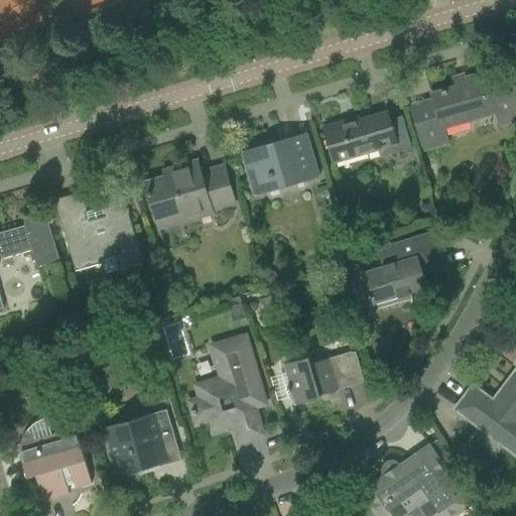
[(411,107),(423,151),(446,144),(441,129),(503,111),(507,124),(515,121),(515,83),(511,66),(455,83),(457,88),(431,96),(432,101),(411,107)]
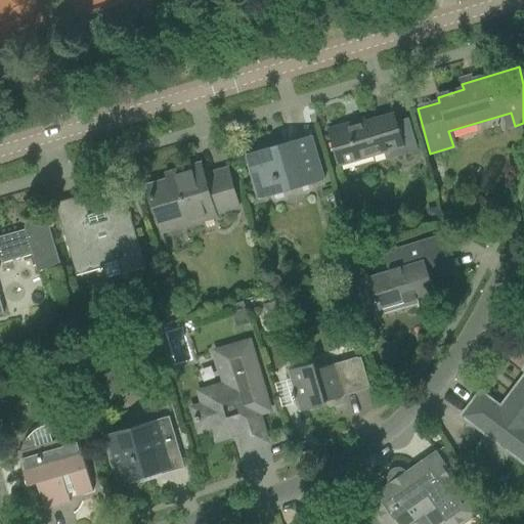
[(328,130),(334,149),(338,166),(392,149),(395,159),(415,153),(412,143),(403,146),(393,115),(349,128),(348,124),(328,130)]
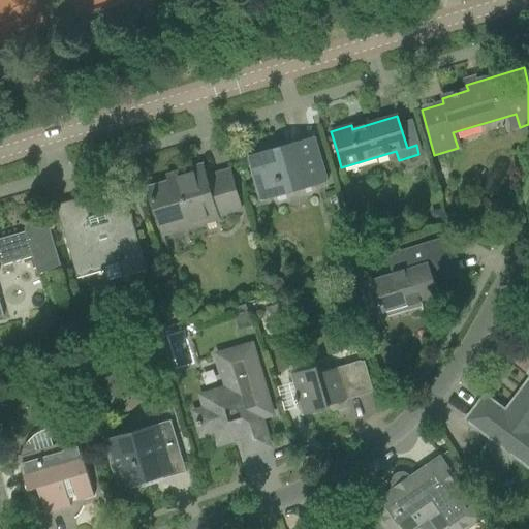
[(247,156),(253,177),(260,201),(284,195),(283,190),(302,184),(304,189),(327,182),(313,136),(247,156)]
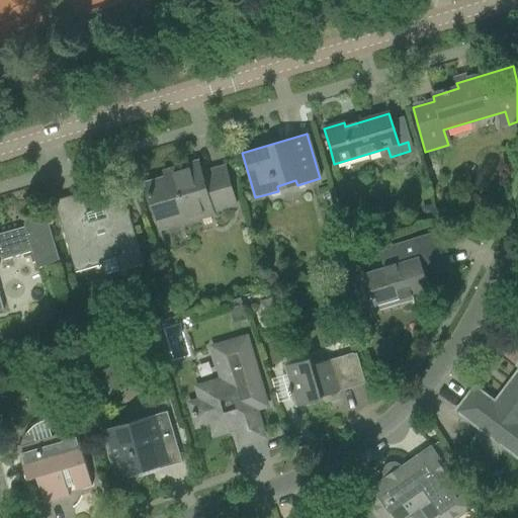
[(161,180),(145,184),(151,204),(159,230),(213,213),(212,211),(236,205),(230,187),(225,167),(201,174),(198,163),(179,168),(164,173),(165,179),(161,180)]
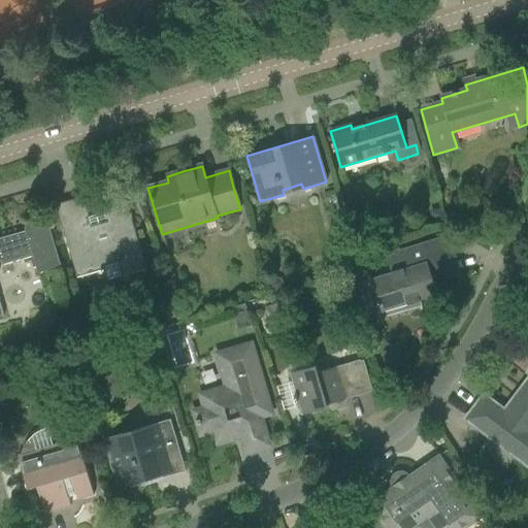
[(56,205),(61,225),(77,277),(105,269),(103,264),(118,260),(122,276),(146,269),(127,203),(102,210),(106,222),(92,226),(84,197),(56,205)]
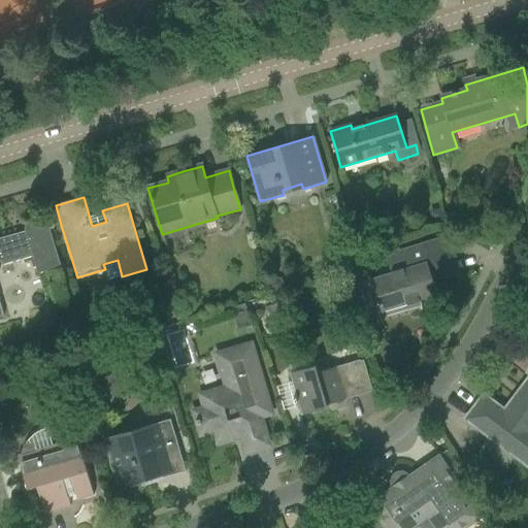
[(61,266),(53,240),(47,221),(25,227),(26,231),(0,238),(0,317),(4,316),(0,302),(0,261),(1,262),(2,265),(34,256),(38,273),(61,266)]
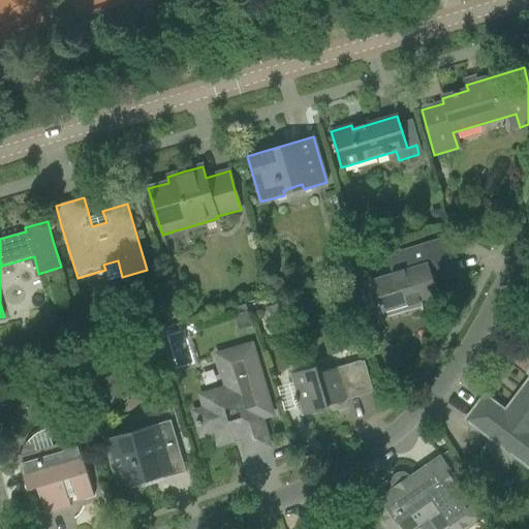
[(393,273),(372,279),(372,281),(378,301),(376,302),(378,307),(380,306),(381,312),(382,313),(419,302),(422,302),(438,297),(437,296),(434,282),(438,281),(437,276),(456,270),(446,240),(446,238),(433,242),(387,256),(387,257),(393,273)]
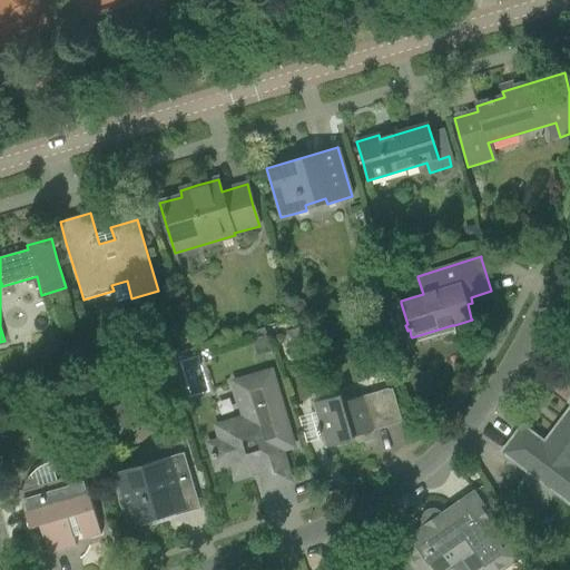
[(264,330),(251,333),(256,355),(269,352),(264,330)]
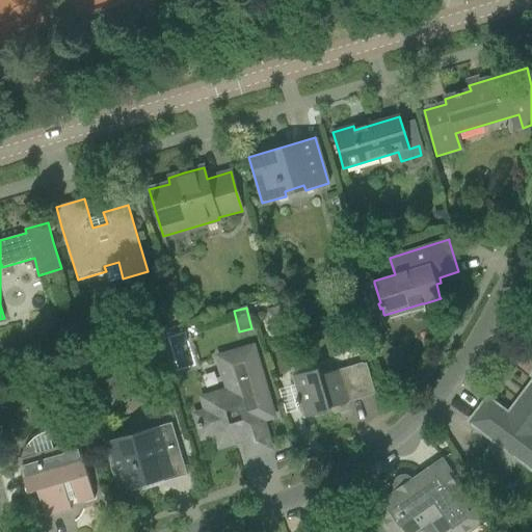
[(142,342),(141,351),(154,353),(156,342),(143,340),(142,342)]
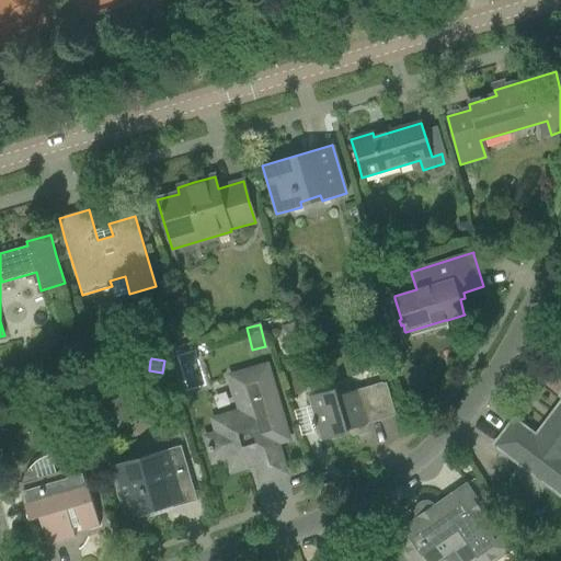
[(205,437),(206,442),(213,462),(224,459),(228,473),(247,468),(245,464),(254,461),(261,481),(286,473),(277,444),(288,439),(266,366),(229,377),(235,396),(240,412),(213,421),(217,434),(205,437)]
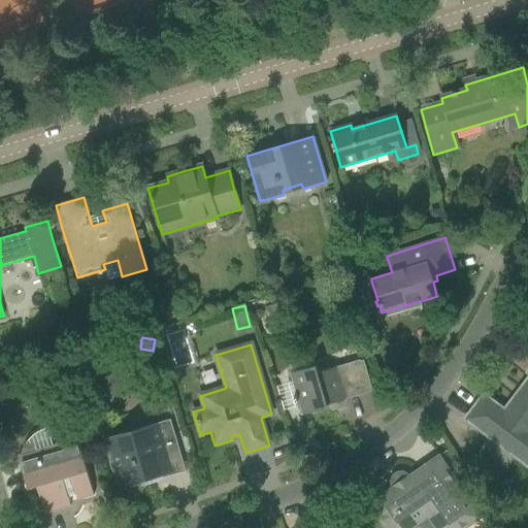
[(303,369),(290,373),(297,398),(293,399),(294,403),(298,402),(302,416),(328,407),(325,398),(335,396),(336,401),(372,390),(363,360),(343,366),(317,374),(315,366),(303,369)]
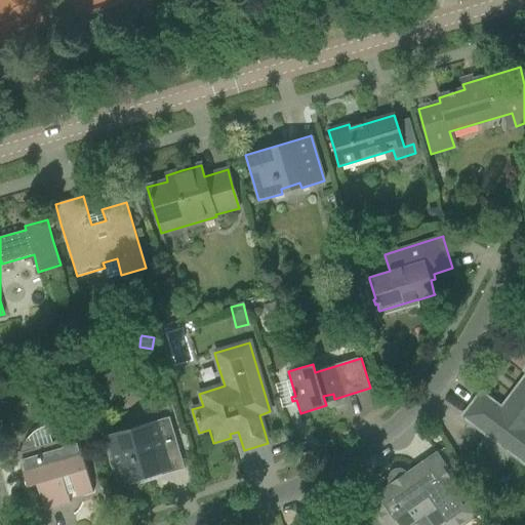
[(524,377),(518,387),(517,386),(516,387),(518,389),(513,395),(512,394),(511,395),(512,395),(501,409),(481,394),(463,416),(524,462),(524,377)]
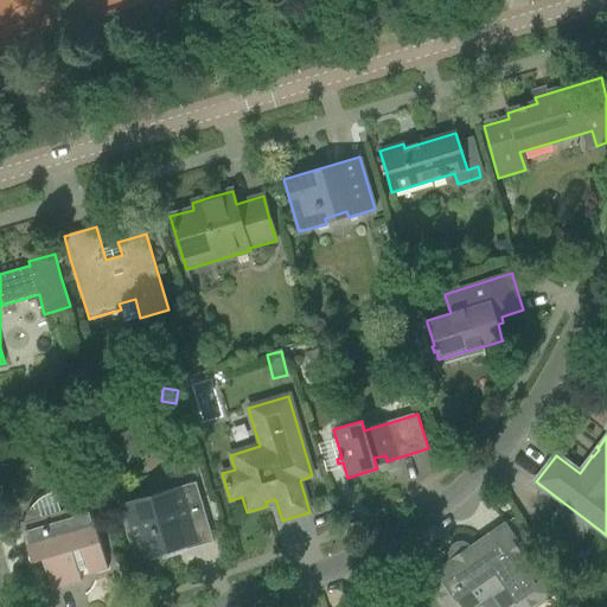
[(127,540),(129,543),(131,547),(136,564),(153,560),(152,557),(186,548),(186,550),(213,542),(196,483),(119,505),(125,526),(126,530),(126,534),(127,537),(127,540)]
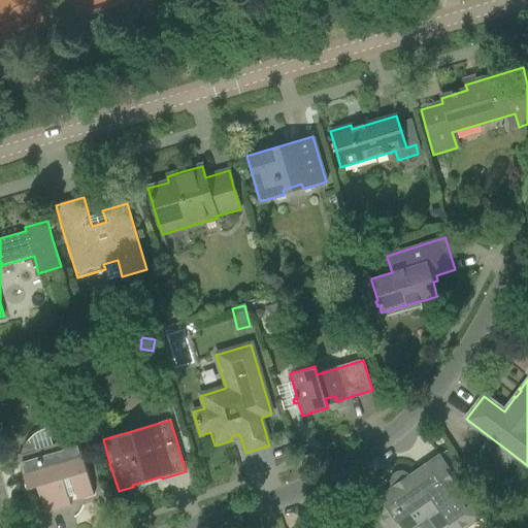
[(21,455),(18,455),(27,489),(36,487),(44,514),(70,506),(67,495),(75,493),(77,500),(94,495),(77,438),(53,444),(35,450),(27,442),(25,444),(24,448),(22,451),(21,455)]
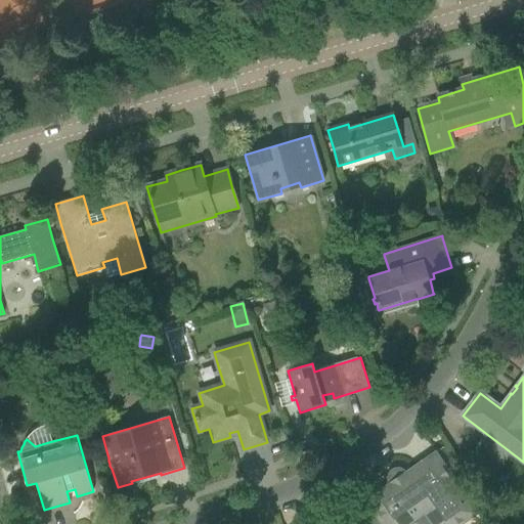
[(366,500),(374,512),(372,515),(370,519),(372,522),(374,523),(407,523),(425,513),(432,523),(462,523),(477,514),(435,452),(403,475),(400,473),(397,472),(390,477),(390,480),(391,483),(366,500)]
